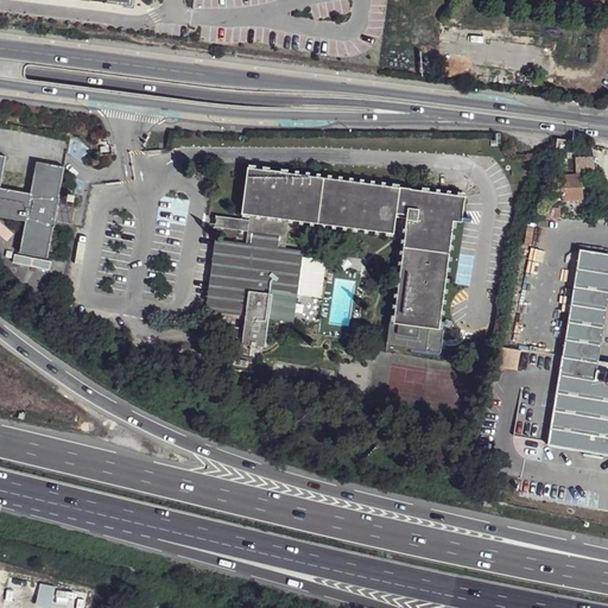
[(557,152),(568,152),(569,141),(558,140),(557,152)]
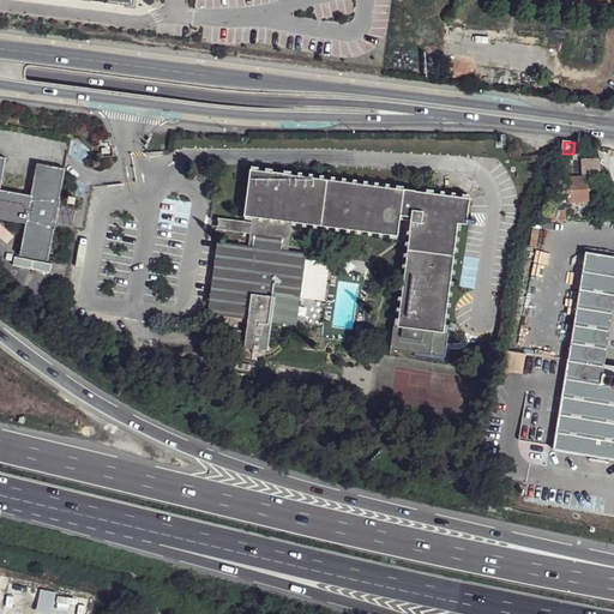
[(68,208),(56,205),(64,169),(36,163),(29,194),(0,188),(0,182),(6,157),(0,155),(0,218),(24,224),(17,256),(44,262),(53,221),(65,224),(68,208)]
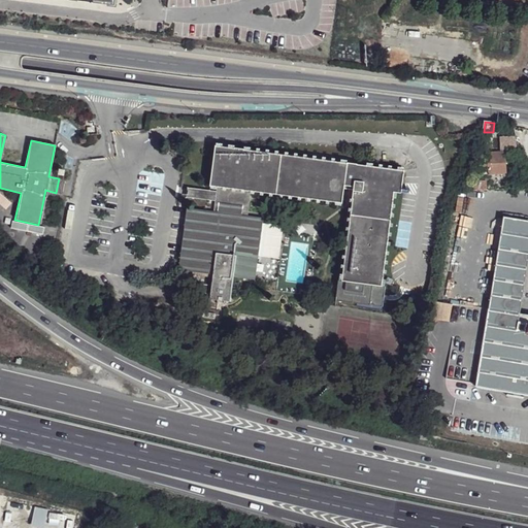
[(498,139),(499,153),(506,152),(519,151),(516,137),(498,139)]
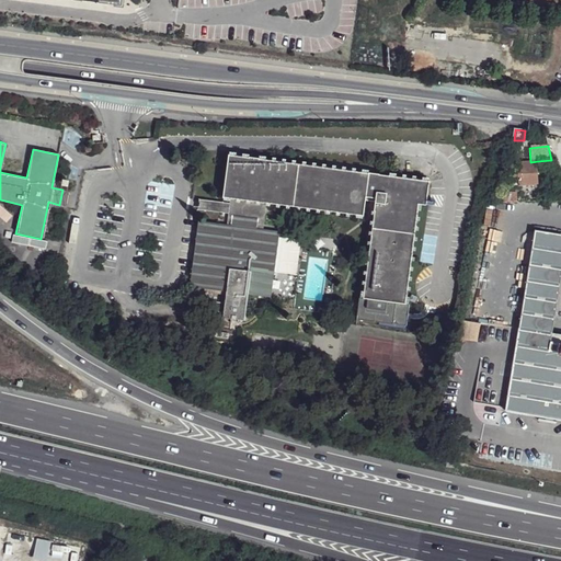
[(364,201),(367,175),(229,158),(222,202),(231,203),(231,207),(229,217),(228,231),(201,228),(193,288),(224,293),(222,309),(202,306),(202,316),(221,318),(220,323),(242,327),(247,296),(265,298),(268,273),(290,276),(295,243),(272,241),(273,237),(256,235),(261,207),(361,220),(364,201)]
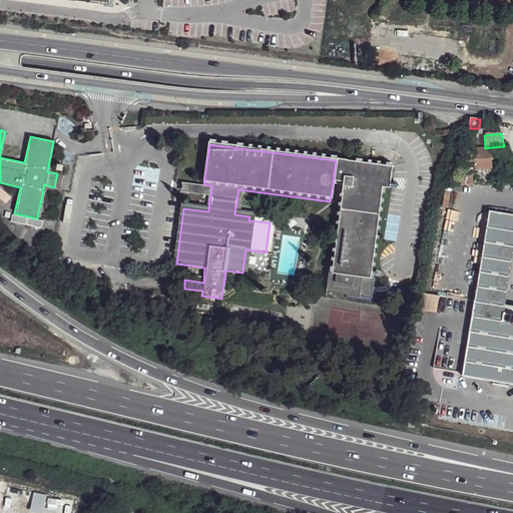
[(492,147),(485,148),(475,148),(475,159),(476,168),(493,167),(492,147)]
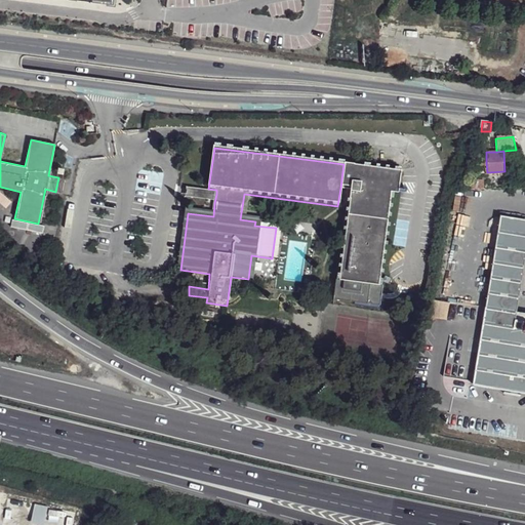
[(401,172),(344,164),(340,188),(350,189),(338,284),(335,283),(332,303),(378,309),(380,289),(378,289),(391,195),(398,196),(401,172)]
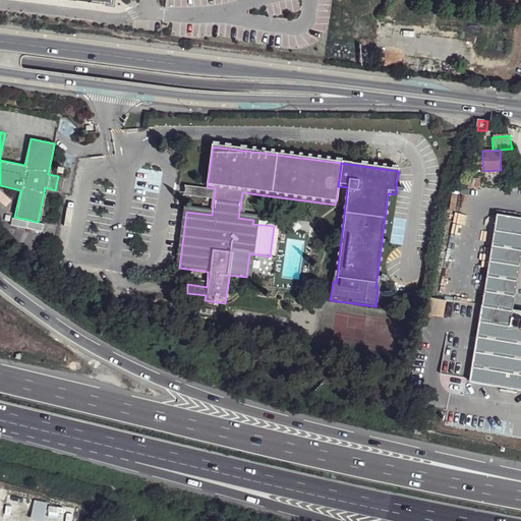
[(464,178),(464,186),(466,186),(480,186),(480,177),(464,178)]
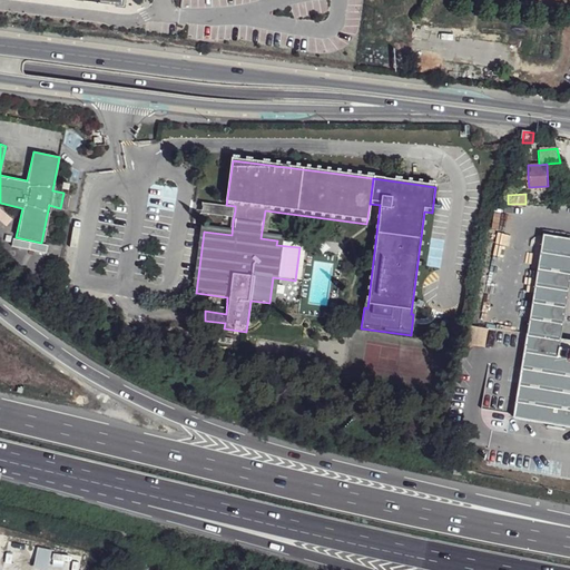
[(233,220),(235,210),(204,206),(203,216),(233,220)]
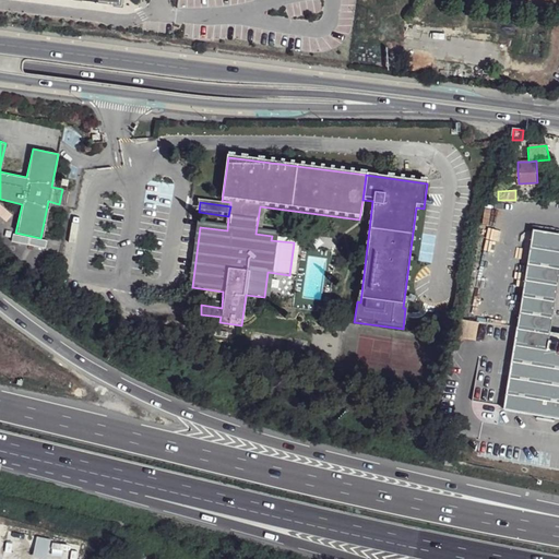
[(558,223),(536,219),(534,228),(558,233),(558,223)]
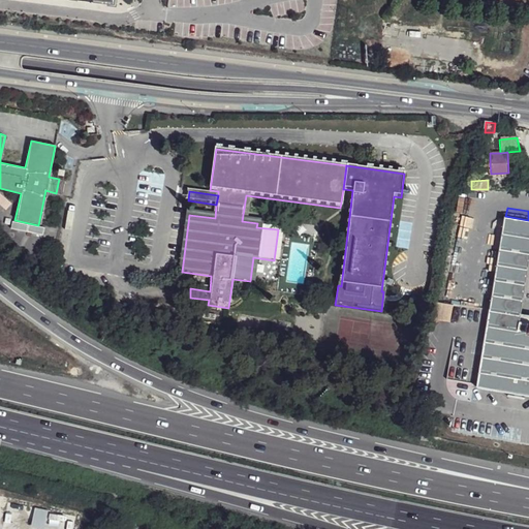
[(504,216),(476,386),(528,395),(528,315),(521,314),(528,262),(528,220),(505,216),(504,216)]
